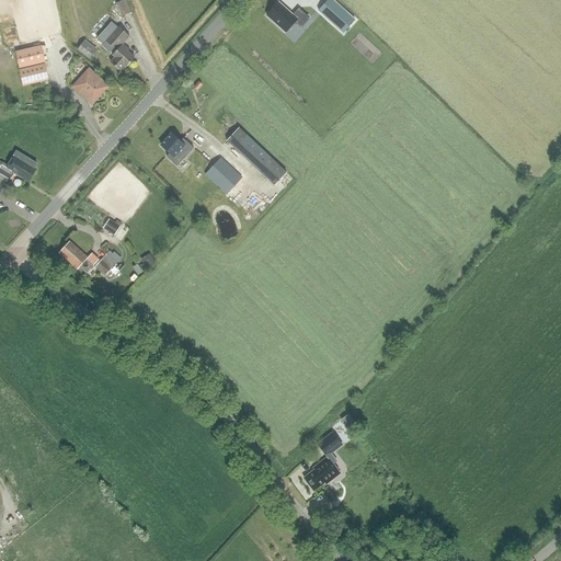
[(132,12),(126,0),(107,0),(115,19),(132,12)]
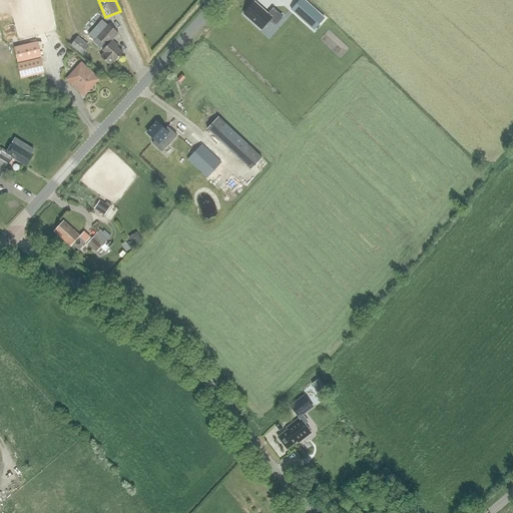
[(304,0),(300,0),(291,10),(314,30),(324,18),(304,0)]
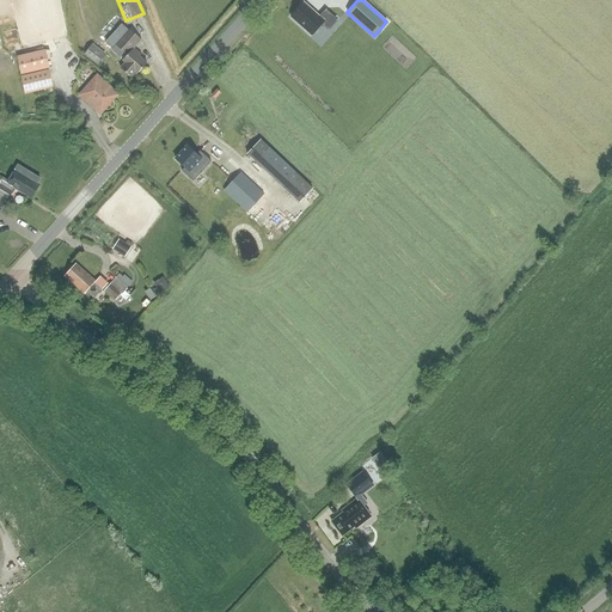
[(291,17),(311,36),(322,24),(329,31),(338,20),(325,10),(319,17),(304,2),(291,17)]
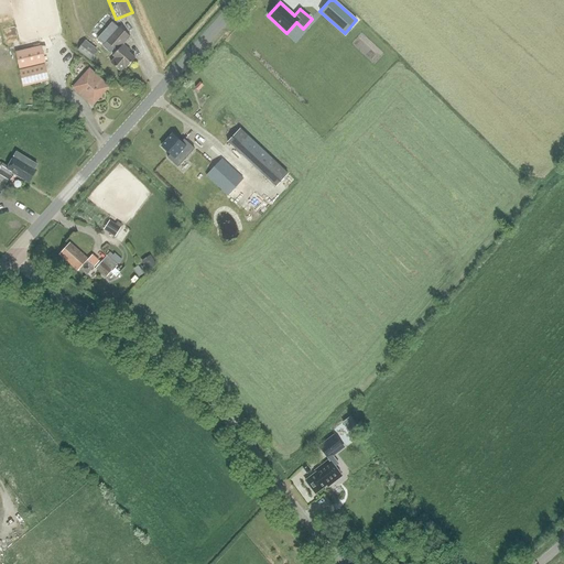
[(107,41),(102,46),(110,54),(116,49),(118,51),(114,55),(116,57),(111,63),(121,71),(126,66),(128,67),(136,57),(129,52),(131,50),(123,44),(131,36),(120,26),(107,41)]
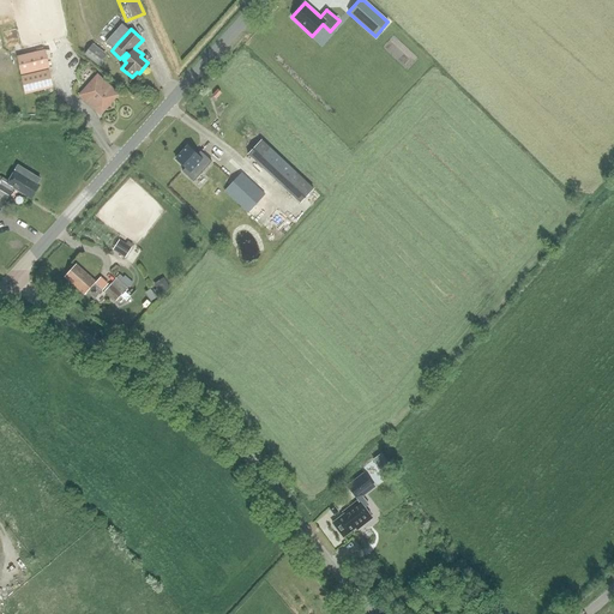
[(107,54),(92,43),(84,55),(97,66),(107,54)]
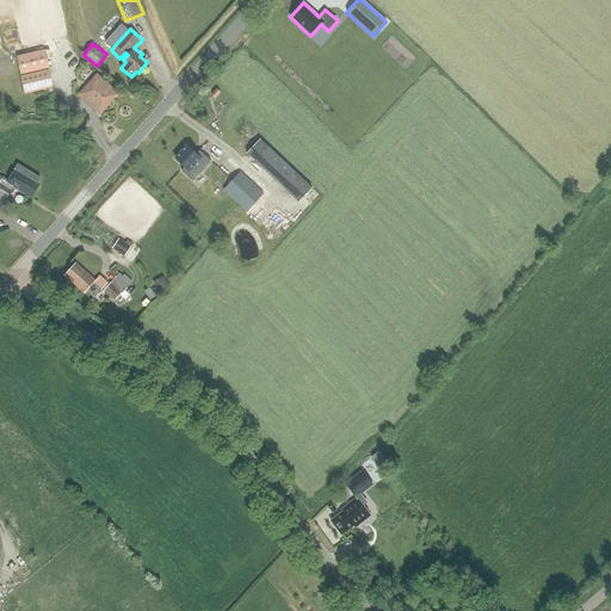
[(17,56),(20,75),(49,68),(44,49),(17,56)]
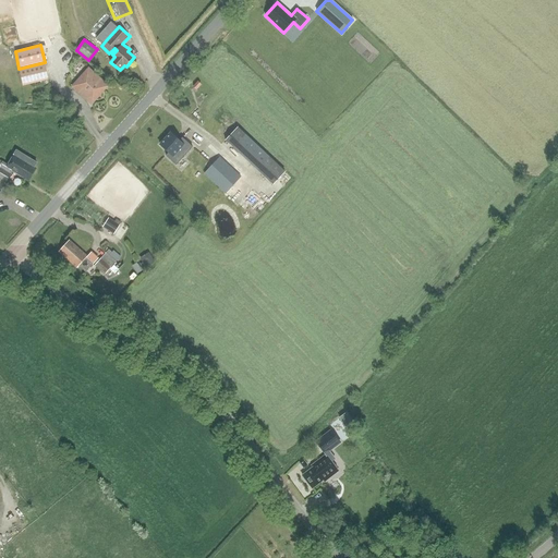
[(20,70),(24,85),(49,79),(45,63),(20,70)]
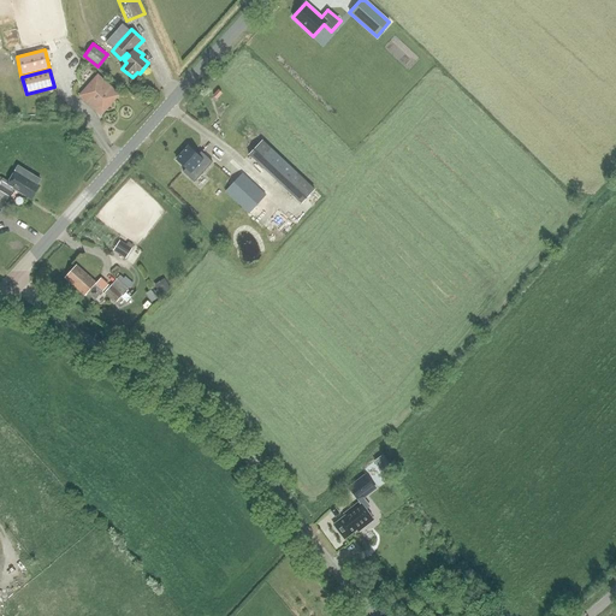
[(93,106),(93,107),(96,111),(98,111),(100,113),(117,94),(96,76),(80,95),(93,106)]
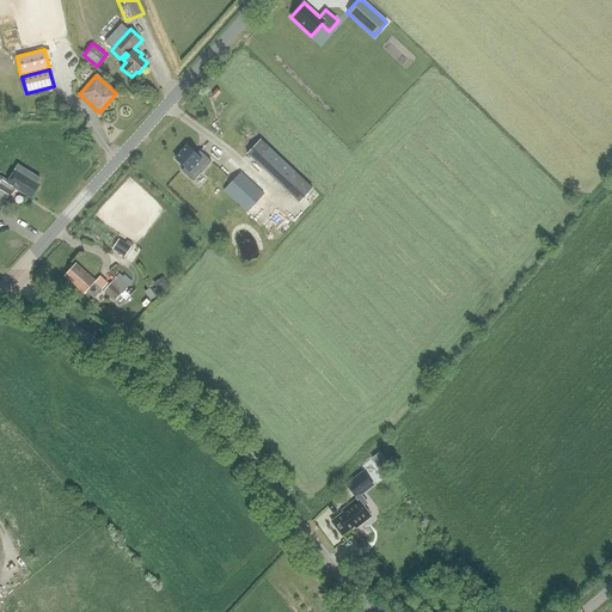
[(299,202),(312,188),(261,139),(246,154),(299,202)]
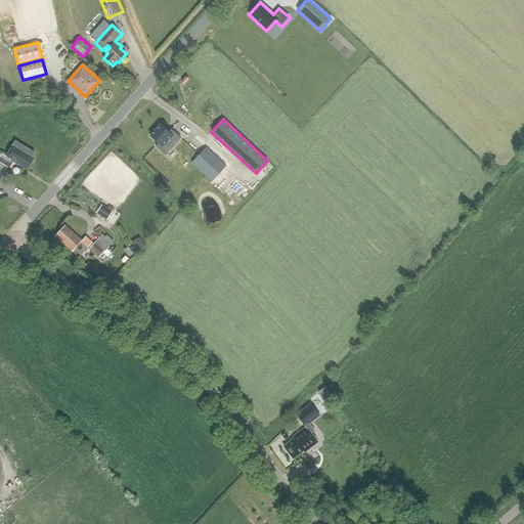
[(160,125),(150,136),(159,143),(156,146),(165,155),(180,138),(171,129),(168,132),(160,125)]
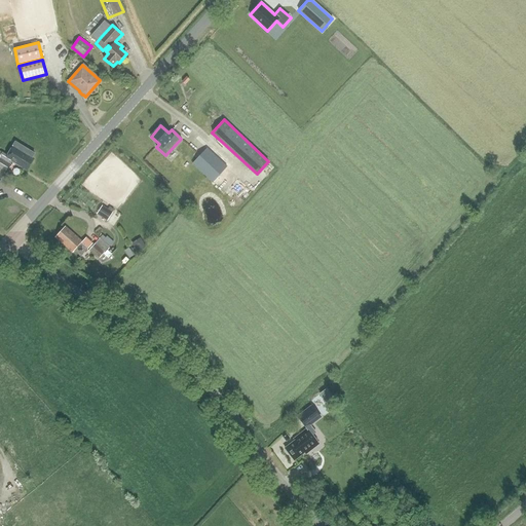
[(9,164),(11,160),(27,170),(33,159),(32,158),(34,153),(15,142),(7,155),(2,152),(0,151),(0,167),(6,172),(10,164),(9,164)]
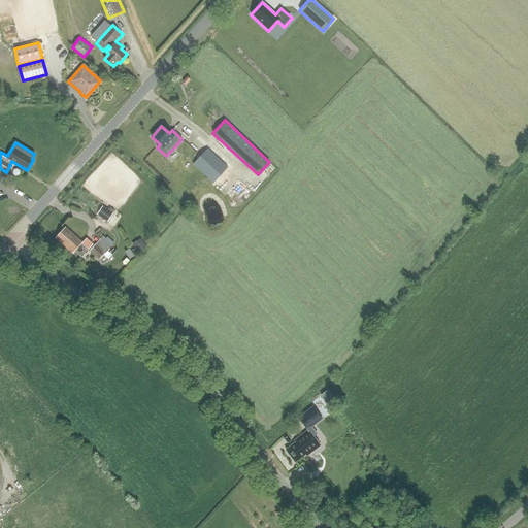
[(207,149),(193,164),(213,184),(228,167),(207,149)]
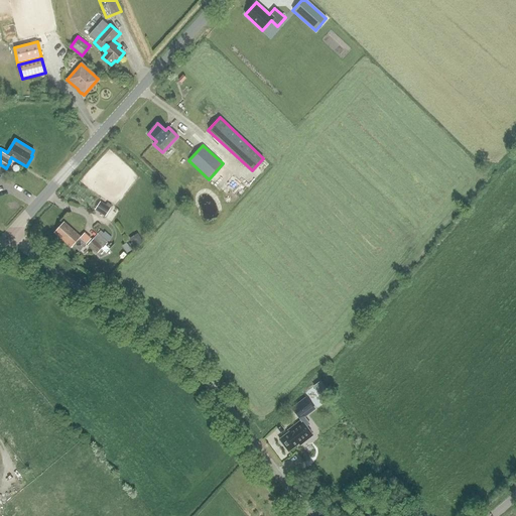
[(105,217),(111,208),(100,202),(95,210),(105,217)]
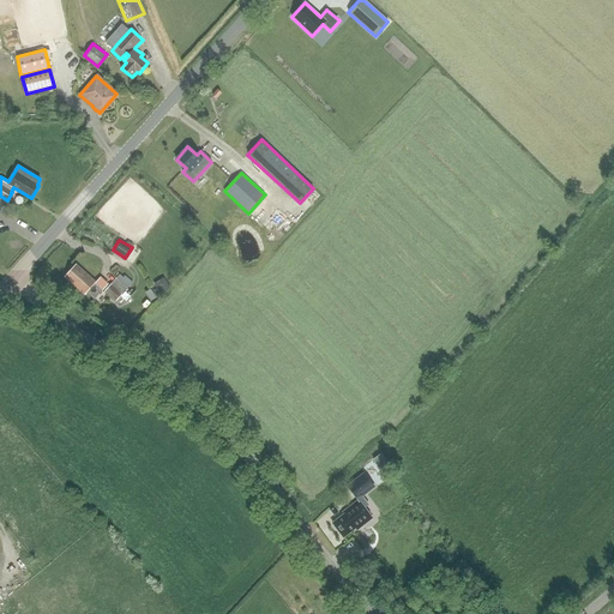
[(86,290),(94,298),(102,289),(95,282),(96,281),(76,263),(65,275),(84,293),(86,290)]
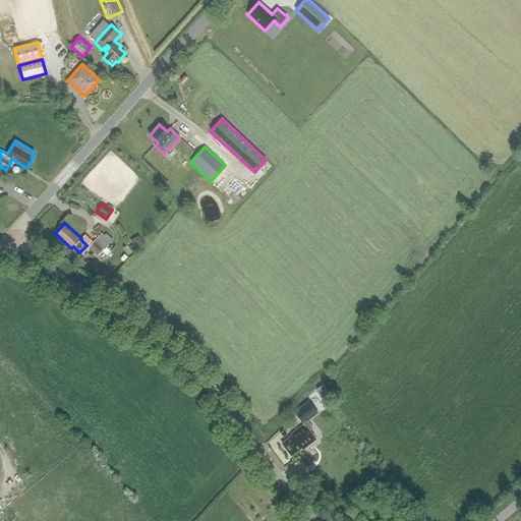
[(99,254),(108,243),(99,234),(89,245),(99,254)]
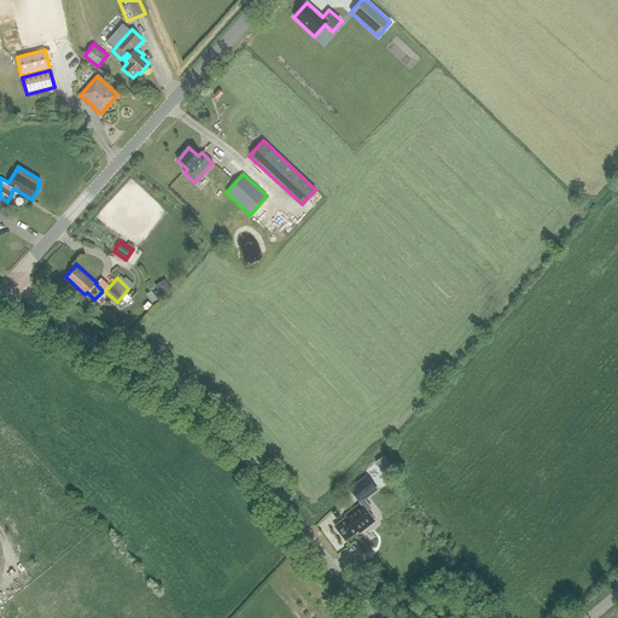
[(162,295),(174,291),(169,279),(157,283),(162,295)]
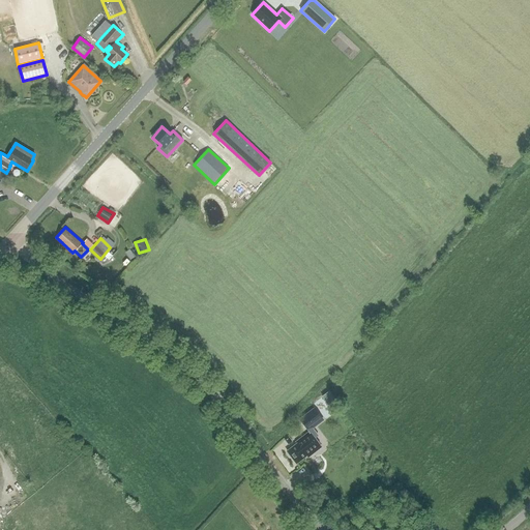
[(329,390),(322,396),(331,410),(339,404),(329,390)]
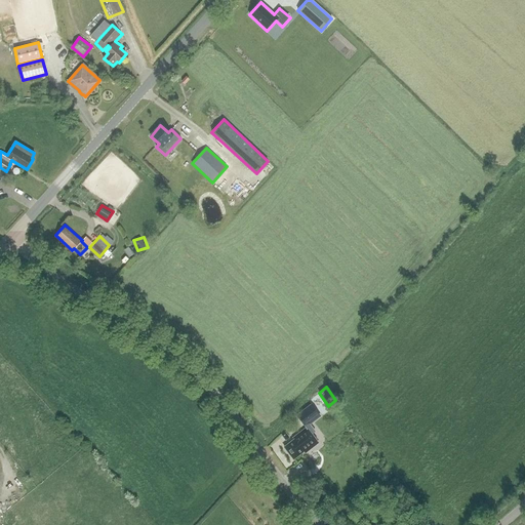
[(296,415),(307,428),(293,438),(294,440),(284,447),(293,459),(304,451),(305,453),(318,443),(312,434),(315,432),(308,422),(319,414),(312,404),(296,415)]
